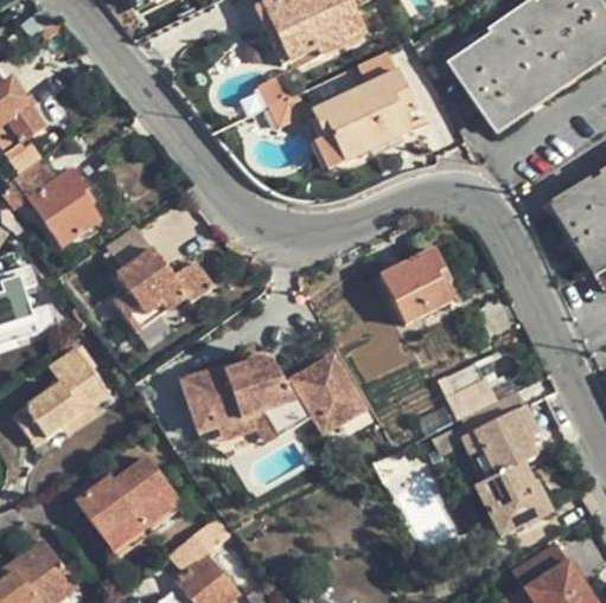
[(133,0),(139,11),(148,5),(146,0),(133,0)]
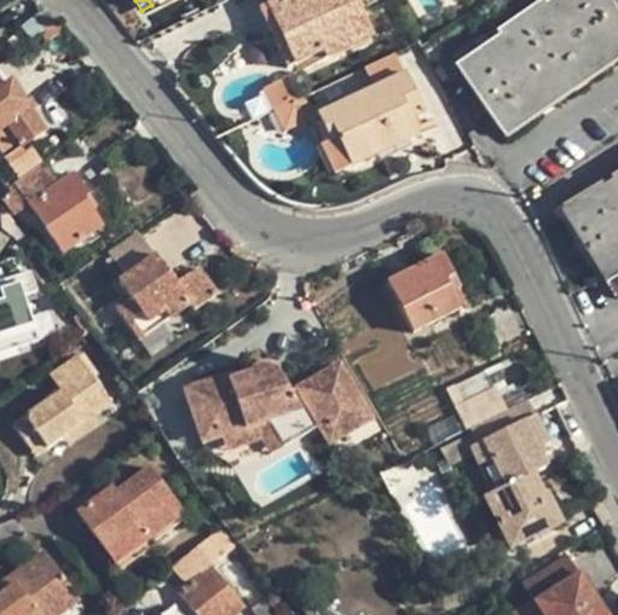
[(276,0),(271,3),(267,4),(295,65),(324,51),(328,58),(373,36),(354,0),(276,0)]
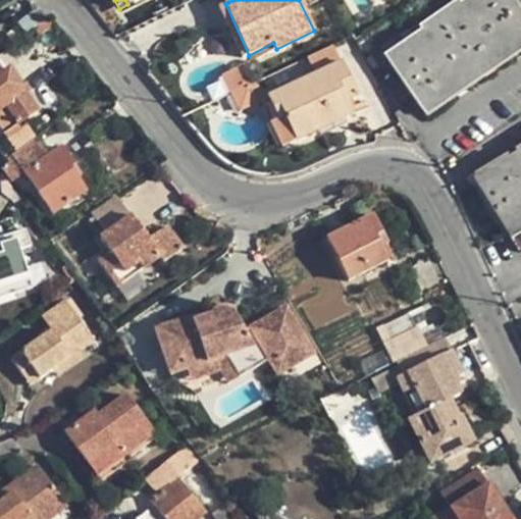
[(520,42),(520,12),(512,0),(471,0),(463,6),(460,1),(421,29),(423,33),(388,57),(422,108),(436,99),(439,102),(520,46),(520,42)]
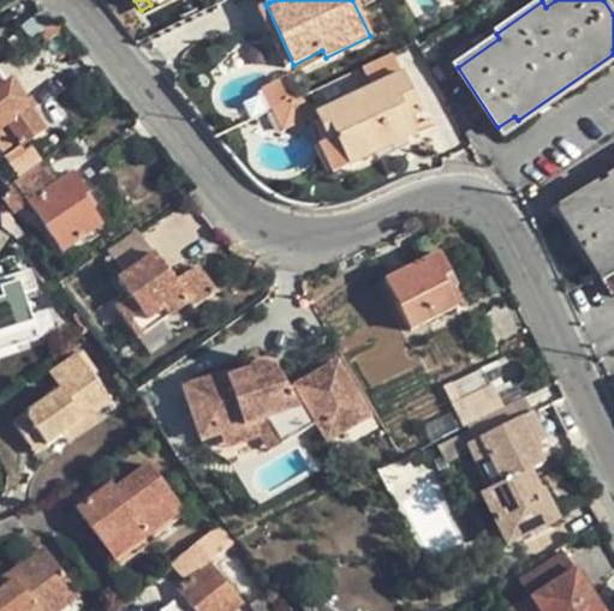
[(33,36),(40,30),(54,21),(42,6),(22,21),(33,36)]
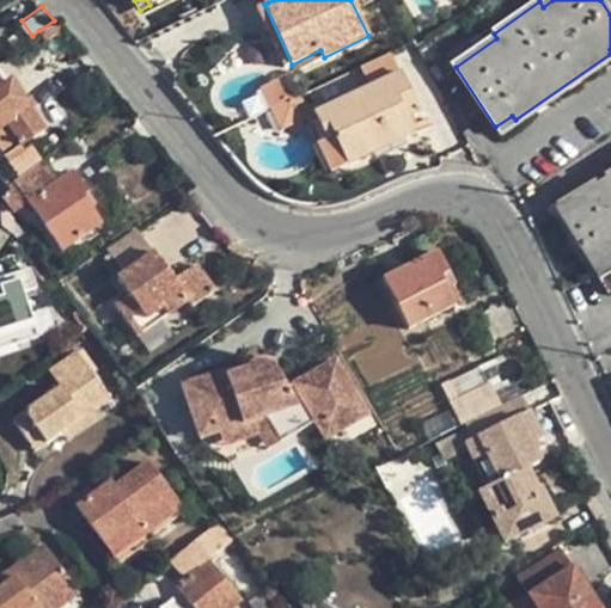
[(57,18),(54,20),(40,30),(49,42),(50,40),(50,36),(53,34),(60,34),(65,28),(57,18)]
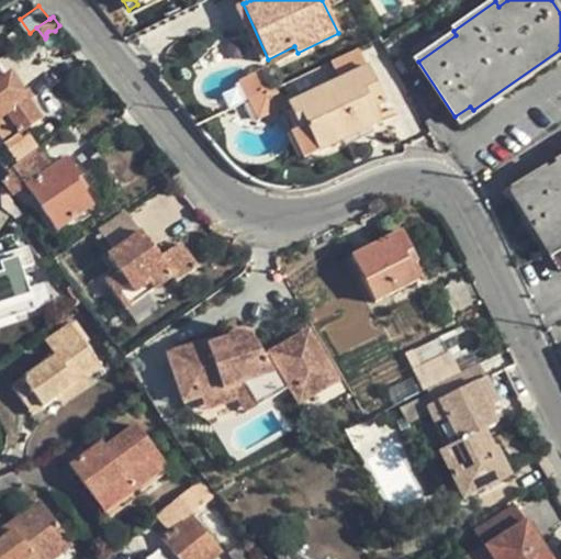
[(336,62),(343,78),(369,66),(361,51),(336,62)]
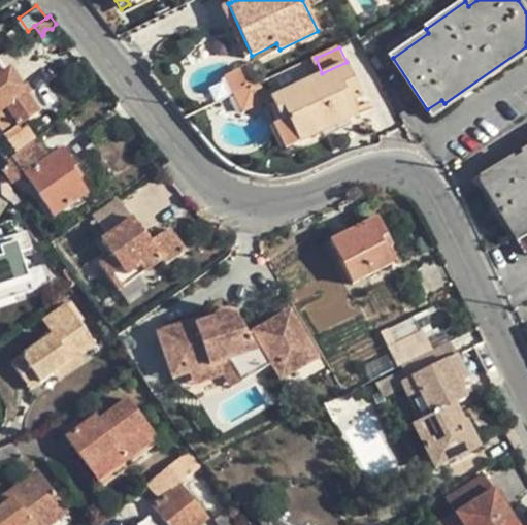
[(5,67),(0,59),(0,128),(3,133),(37,108),(8,66),(5,67)]
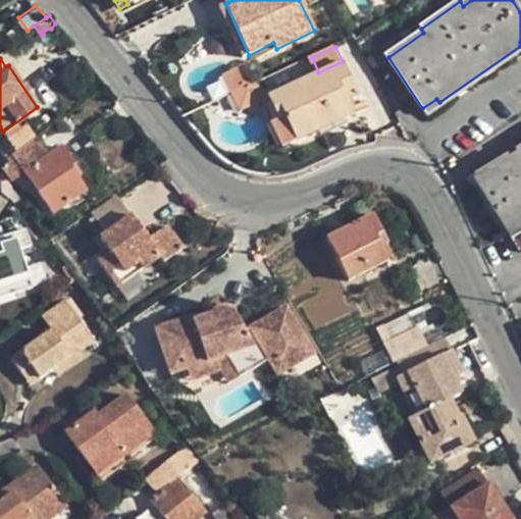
[(343,61),(318,72),(268,96),(280,119),(285,116),(298,140),(353,113),(347,100),(358,95),(343,61)]
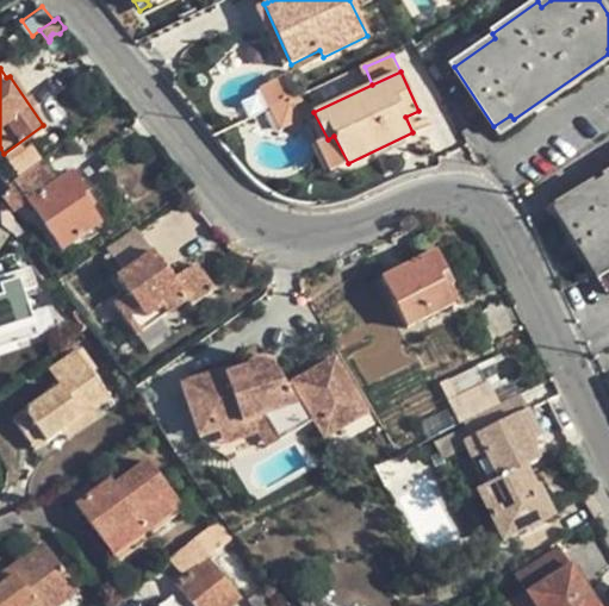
[(260,86),(269,108),(291,98),(286,88),(281,75),(260,86)]
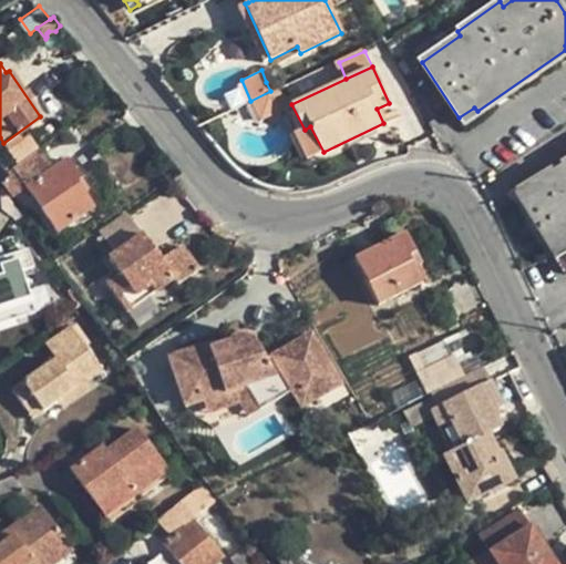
[(270,91),(280,86),(276,78),(266,82),(270,91)]
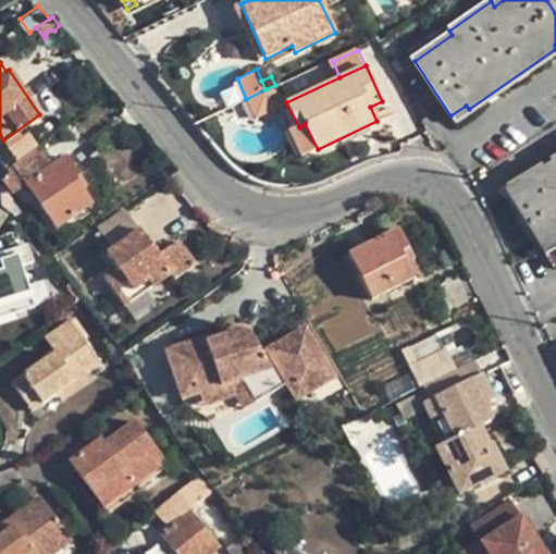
[(279,93),(275,85),(266,89),(270,97),(279,93)]
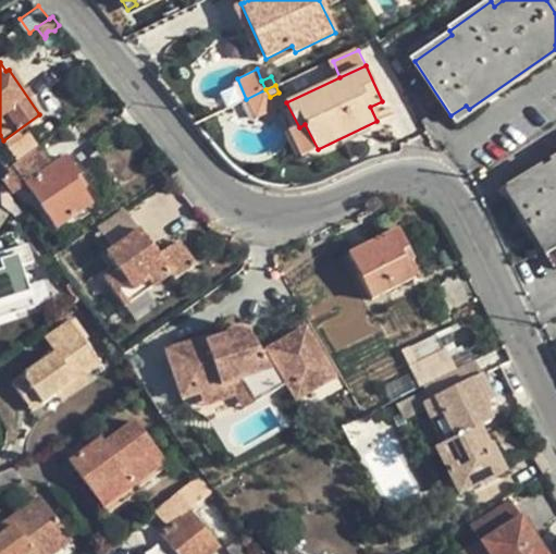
[(266,89),(246,99),(256,119),(275,109),(270,97),(266,89)]
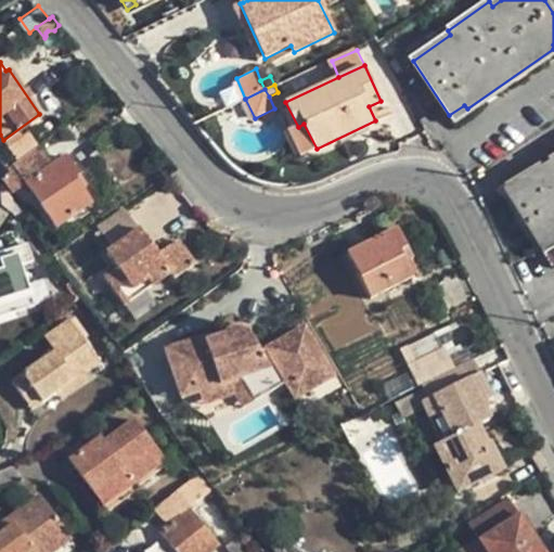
[(310,152),(317,149),(304,124),(298,127),(310,152)]
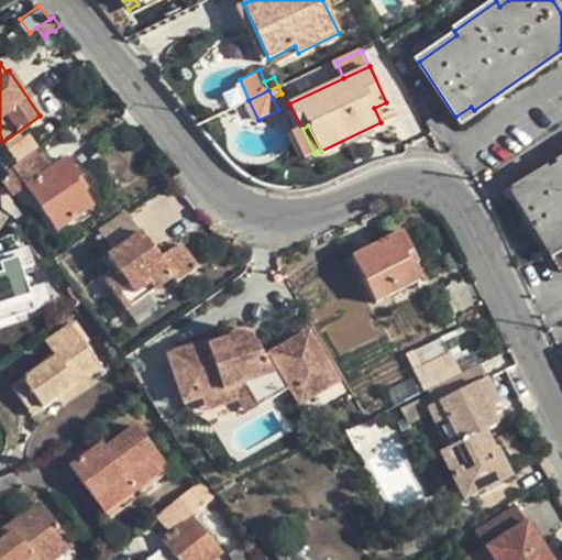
[(39,145),(11,166),(25,184),(57,229),(94,202),(84,189),(76,178),(81,175),(67,153),(52,164),(39,145)]
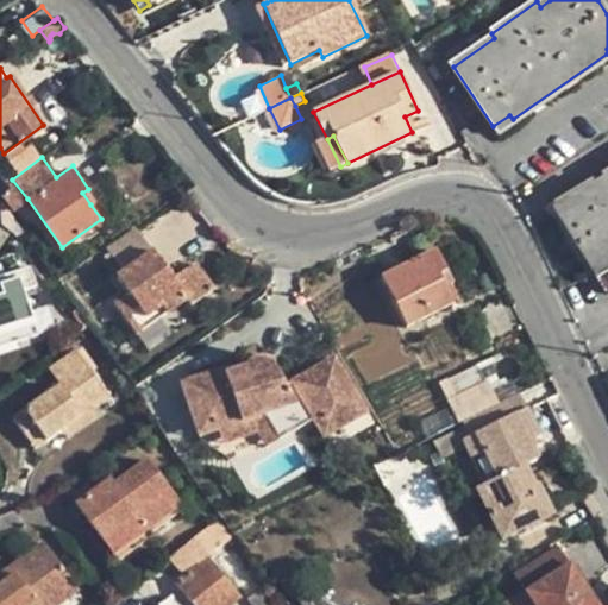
[(607,172),(555,206),(594,270),(607,260),(607,172)]
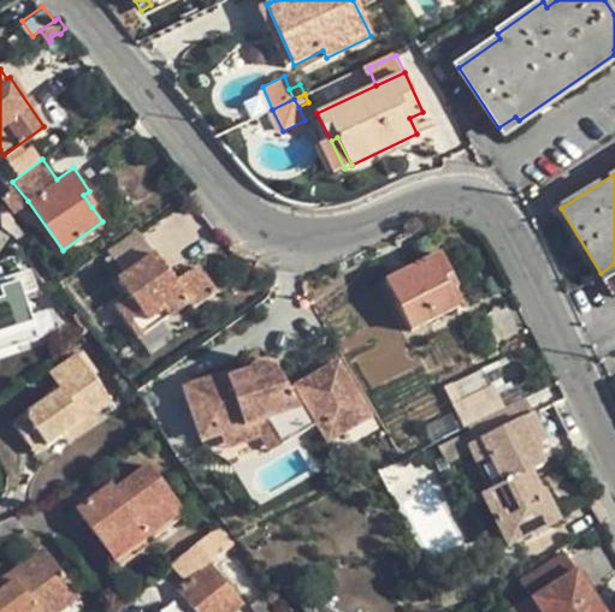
[(12,182),(6,185),(9,189),(0,194),(0,195),(11,212),(28,201),(12,182)]
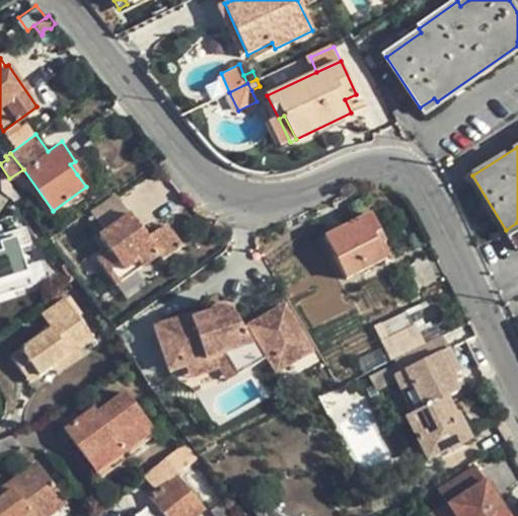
[(82,171),(75,161),(70,164),(77,174),(82,171)]
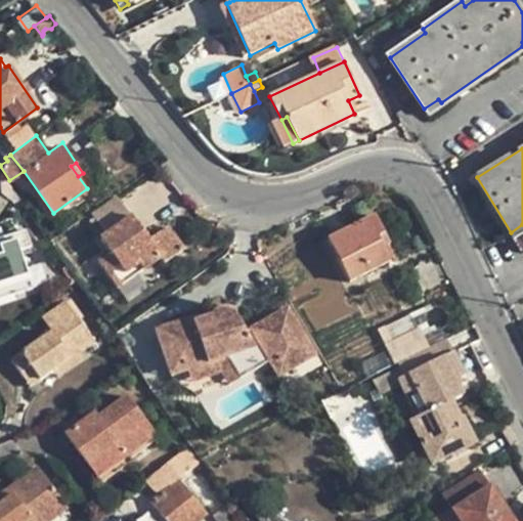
[(114,193),(89,211),(104,232),(97,237),(107,252),(95,260),(107,276),(123,264),(131,275),(158,255),(162,261),(181,248),(165,225),(138,245),(131,234),(139,228),(114,193)]
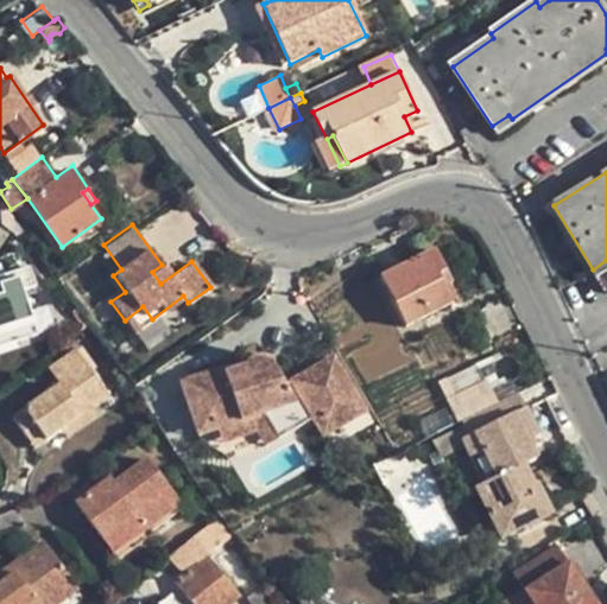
[(438,273),(447,268),(434,247),(379,275),(405,325),(453,302),(446,286),(438,273)]
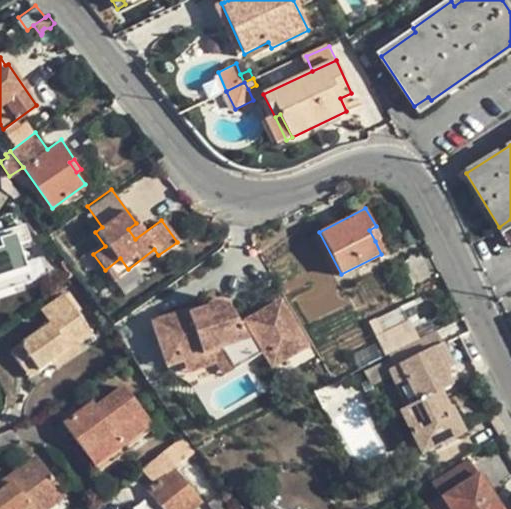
[(0,284),(1,284),(33,275),(24,238),(32,236),(28,220),(0,227),(0,232),(3,245),(0,246),(0,284)]
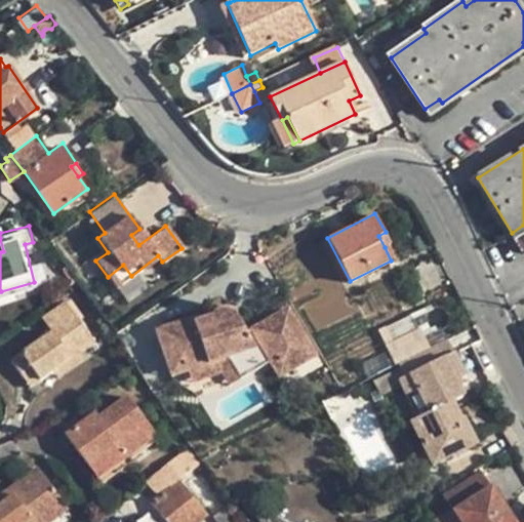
[(139,229),(131,235),(138,245),(147,239),(139,229)]
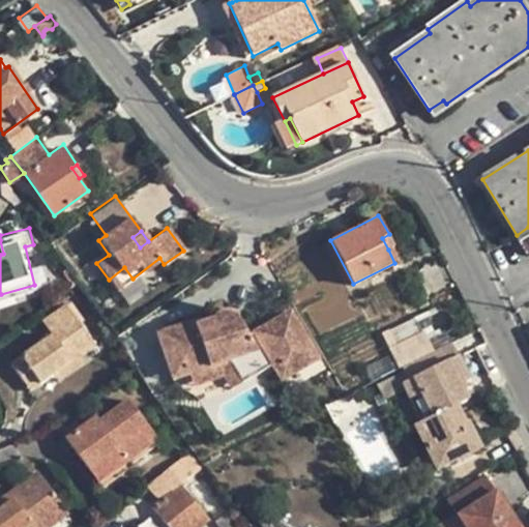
[(394,246),(389,234),(382,238),(388,250),(394,246)]
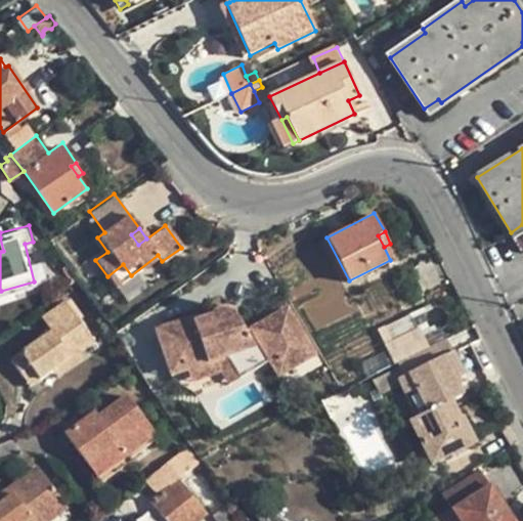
[(123,264),(107,276),(115,288),(131,275),(123,264)]
